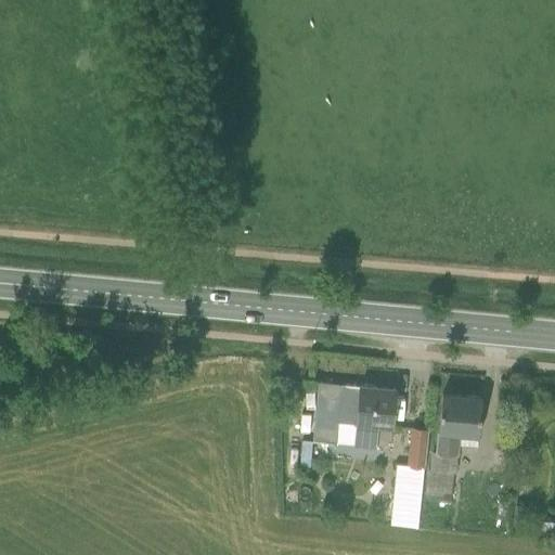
[(355,424),(352,447),(376,449),(376,440),(389,441),(394,390),(318,383),(311,441),(335,444),(337,422),(355,424)]
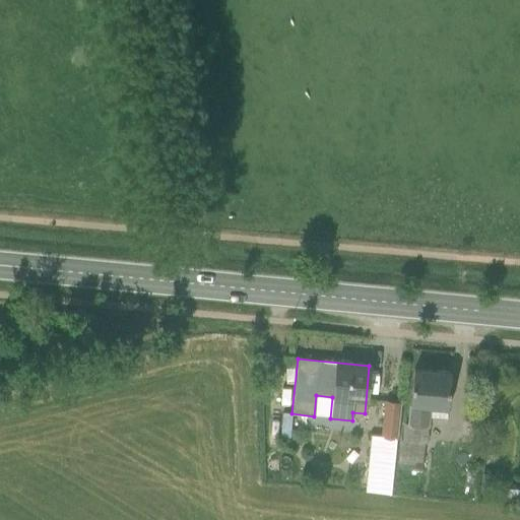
[(381,438),(371,437),(366,493),(389,495),(403,370),(388,368),(381,438)]
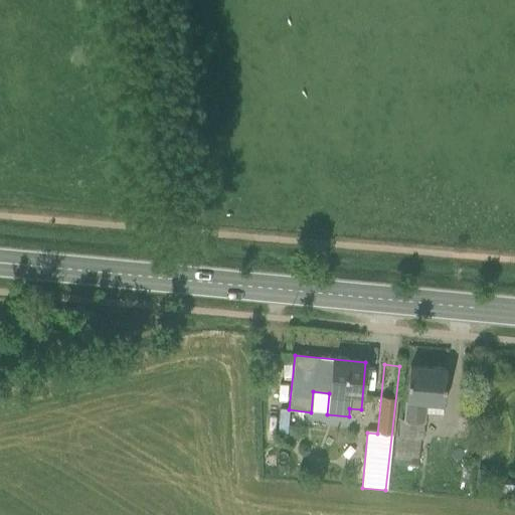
[(392,466),(417,469),(420,440),(422,440),(425,413),(442,415),(447,369),(409,366),(403,420),(399,420),(398,438),(396,437),(392,466)]
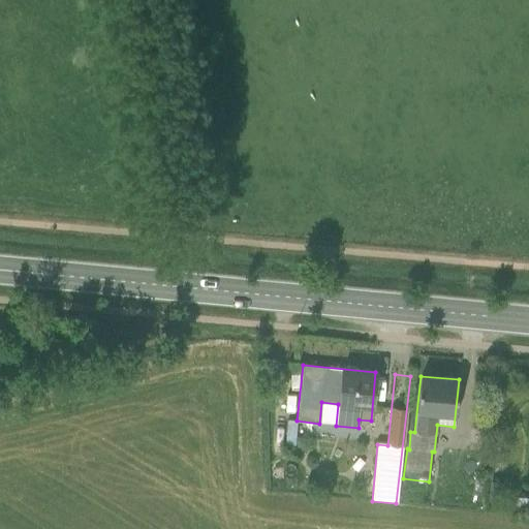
[(296,422),(287,421),(285,444),(294,445),(296,422)]
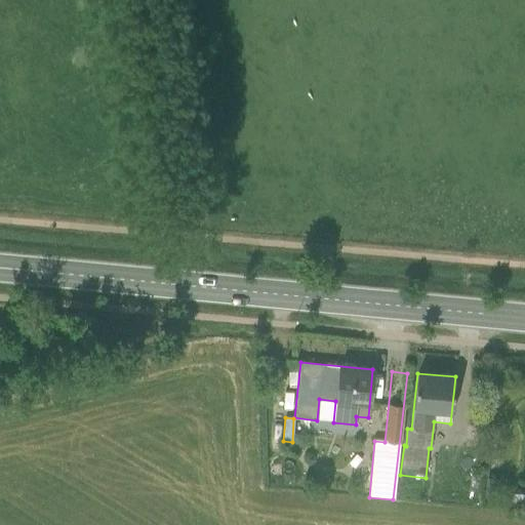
[(290,478),(283,460),(267,468),(274,485),(290,478)]
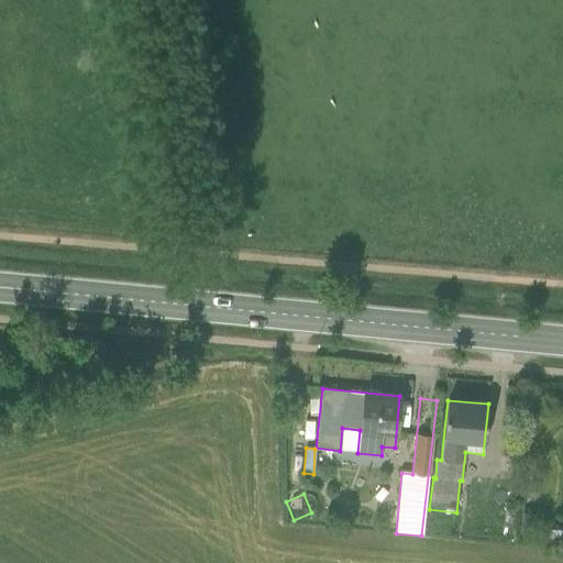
[(522,514),(520,536),(530,537),(532,515),(522,514)]
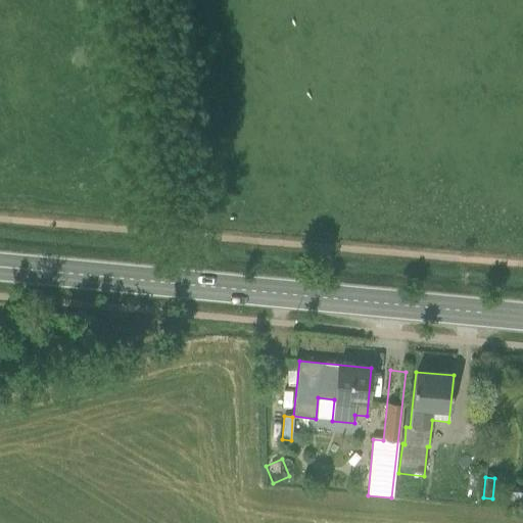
All buildings are outlined.
